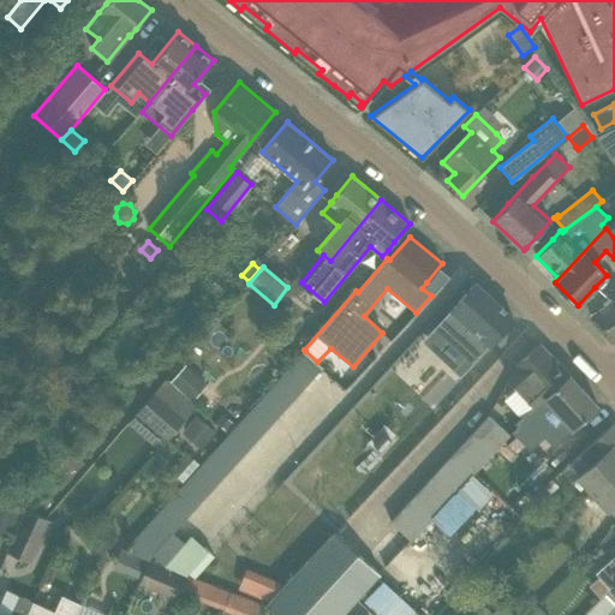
[(443,316),(436,324),(475,360),(497,336),(513,320),(475,284),(458,300),(443,316)]
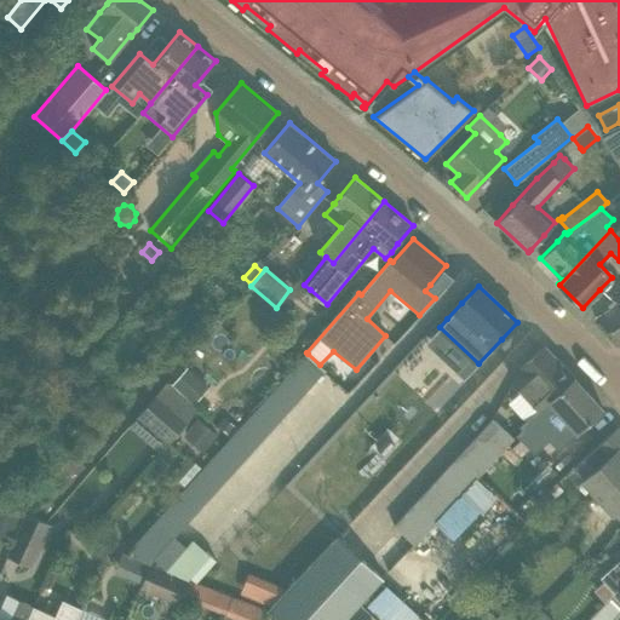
[(619,302),(596,319),(619,340),(619,302)]
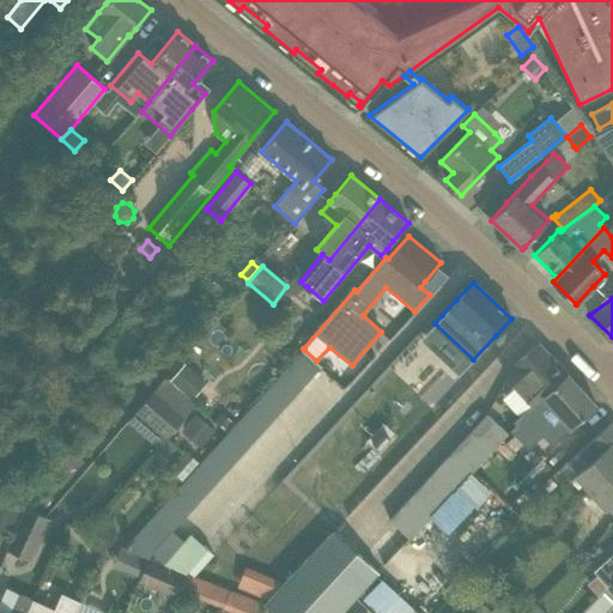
[(530,406),(566,374),(538,341),(520,358),(513,364),(516,369),(507,378),(530,406)]
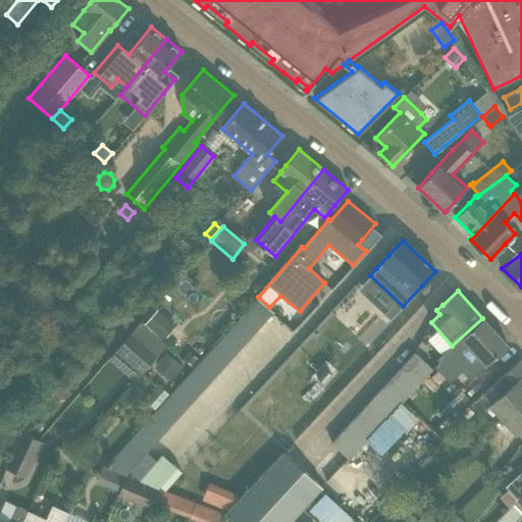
[(259,298),(252,306),(267,320),(274,312),(269,307),(259,298)]
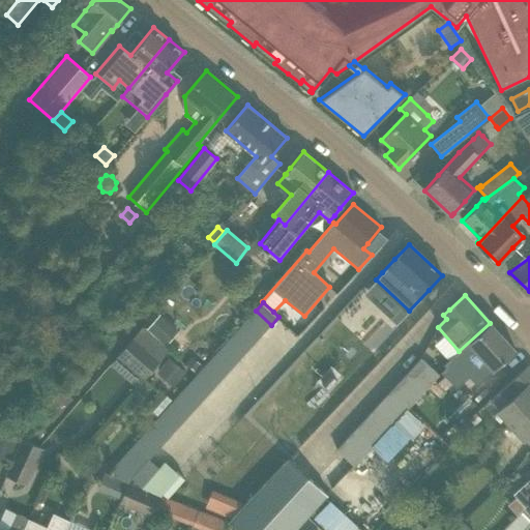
[(256,311),(248,319),(264,333),(271,325),(256,311)]
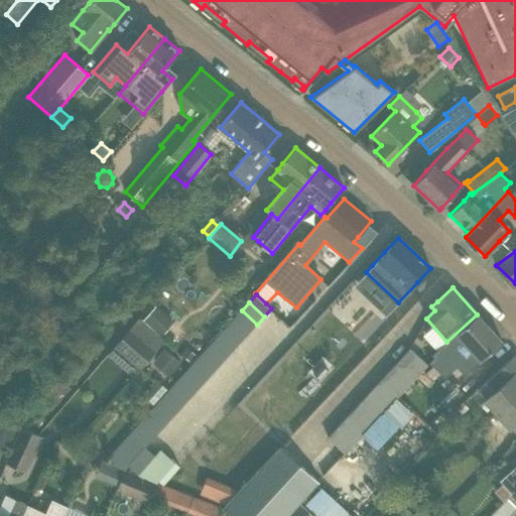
[(155,306),(142,320),(158,334),(170,319),(155,306)]
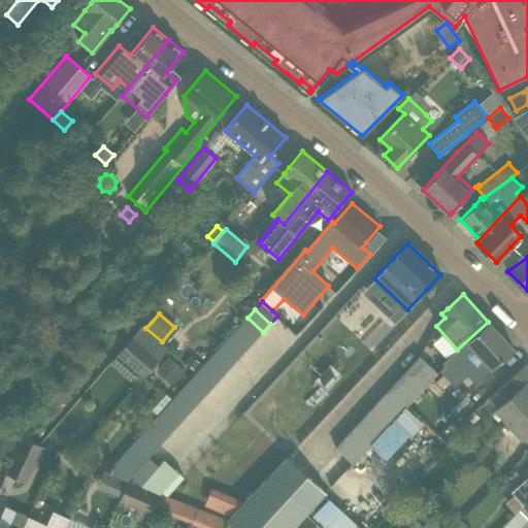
[(248,318),(240,326),(255,340),(263,332),(248,318)]
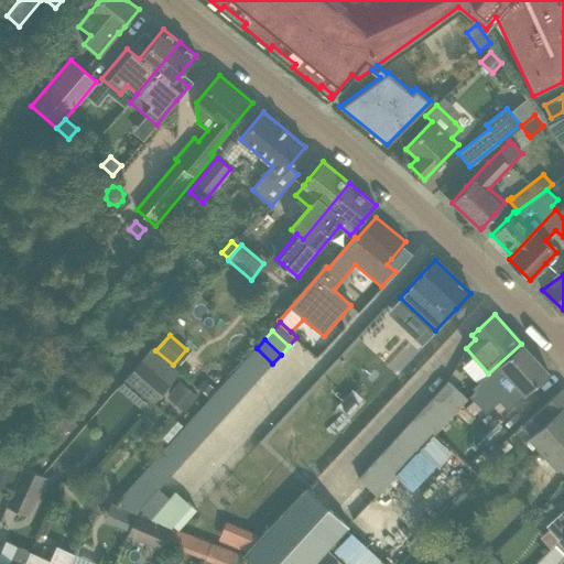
[(474,391),(469,396),(480,408),(494,396),(499,400),(503,397),(511,405),(524,393),(532,388),(549,372),(521,344),(488,373),(472,389),(474,391)]
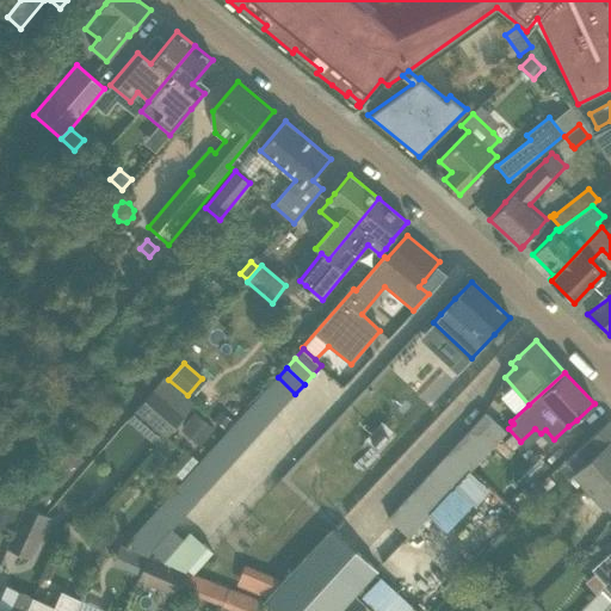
[(165,377),(137,409),(167,436),(195,402),(187,395),(168,380),(165,377)]
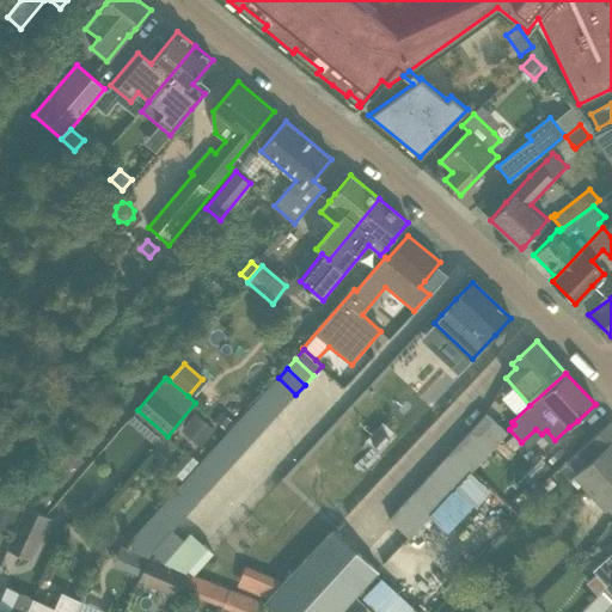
[(279,378),(269,387),(287,404),(295,395),(279,378)]
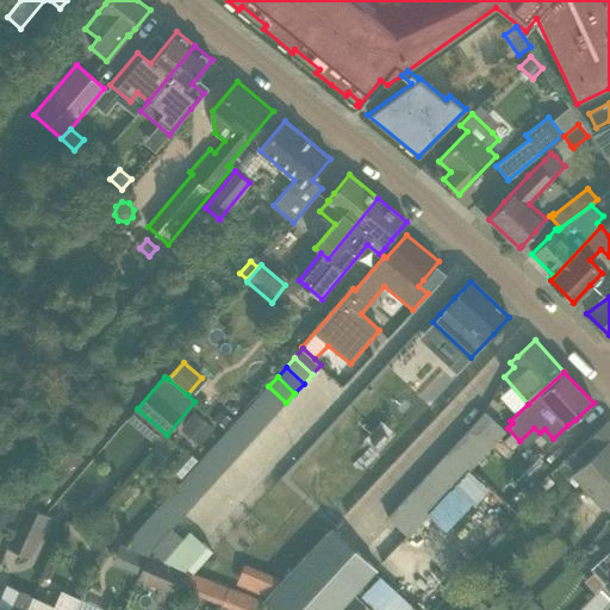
[(268,386),(260,396),(278,412),(286,403),(268,386)]
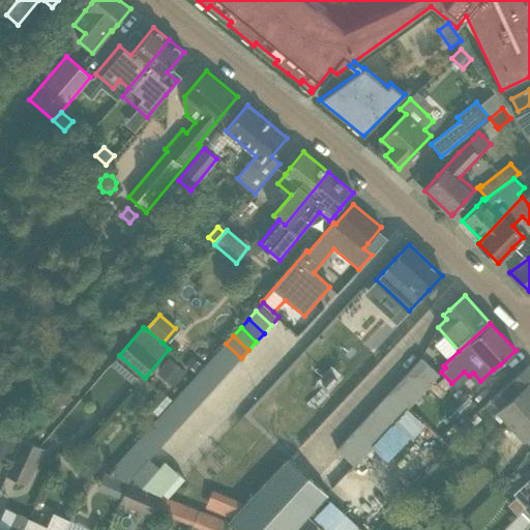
[(226,344),(218,352),(234,366),(241,358),(226,344)]
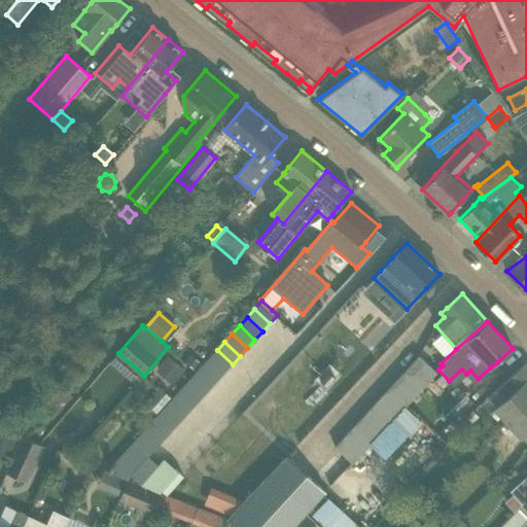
[(217,350),(210,358),(224,373),(233,364),(217,350)]
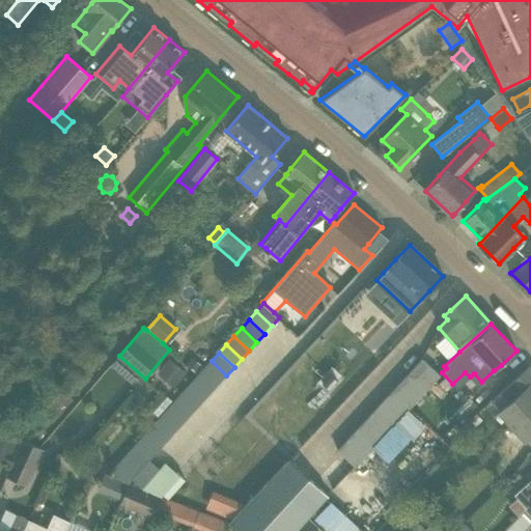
[(192,358),(187,364),(196,372),(201,366),(192,358)]
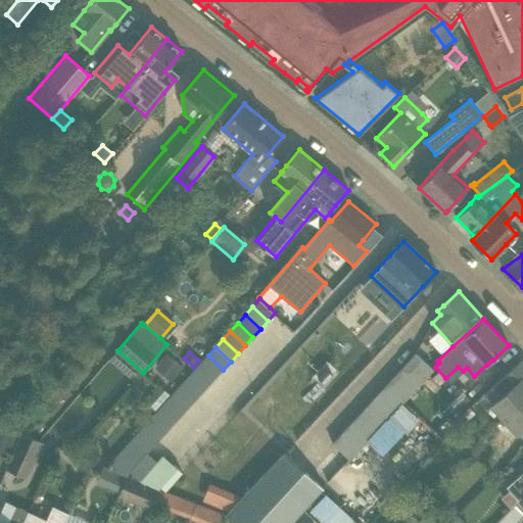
[(415,352),(401,366),(420,383),(433,369),(415,352)]
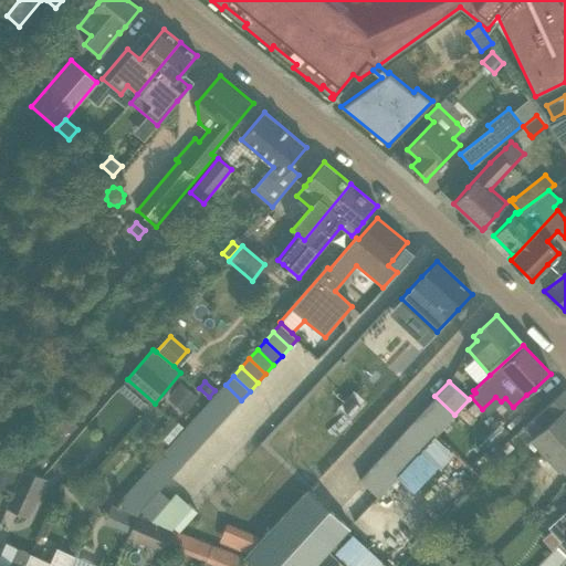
[(181,383),(169,397),(185,409),(197,396),(181,383)]
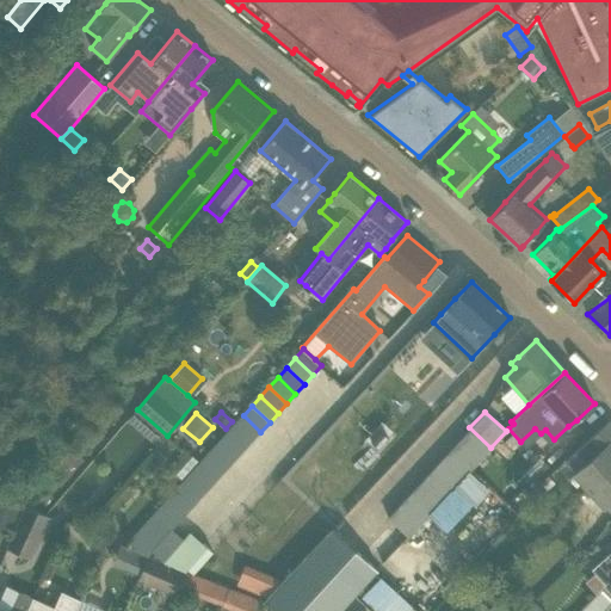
[(244,415),(234,425),(252,442),(260,432),(244,415)]
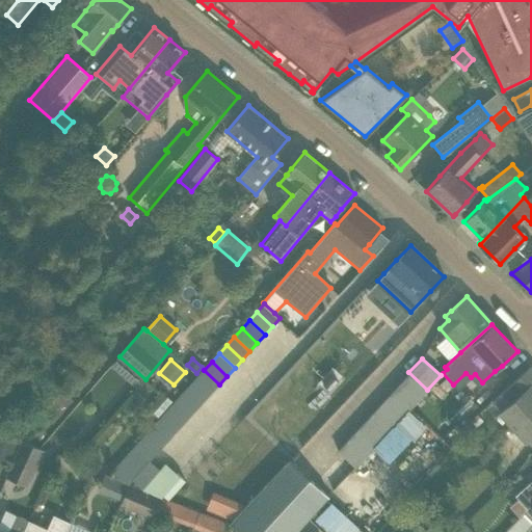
[(500,411),(513,425),(531,407),(531,368),(530,366),(493,399),(501,409),(500,411)]
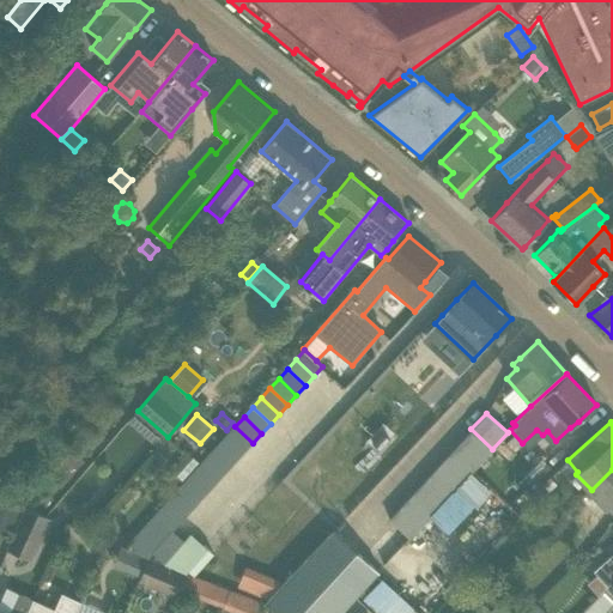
[(235,426),(226,436),(244,453),(253,443),(235,426)]
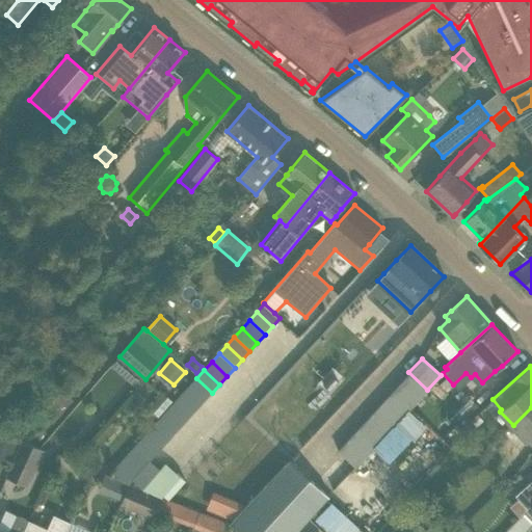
[(427,390),(408,372),(396,387),(415,403),(427,390)]
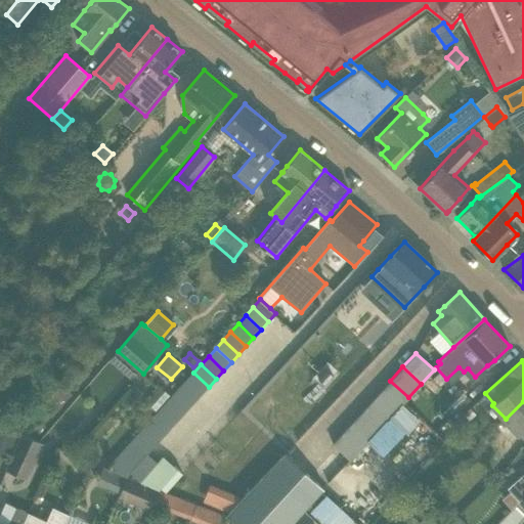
[(193,373),(186,381),(202,395),(209,387),(193,373)]
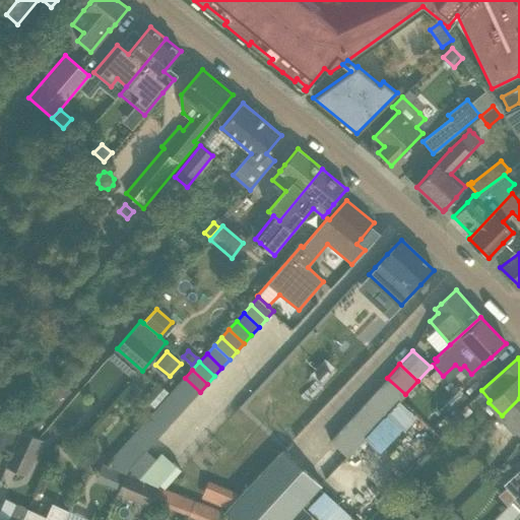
[(185,378),(178,386),(192,400),(200,392),(185,378)]
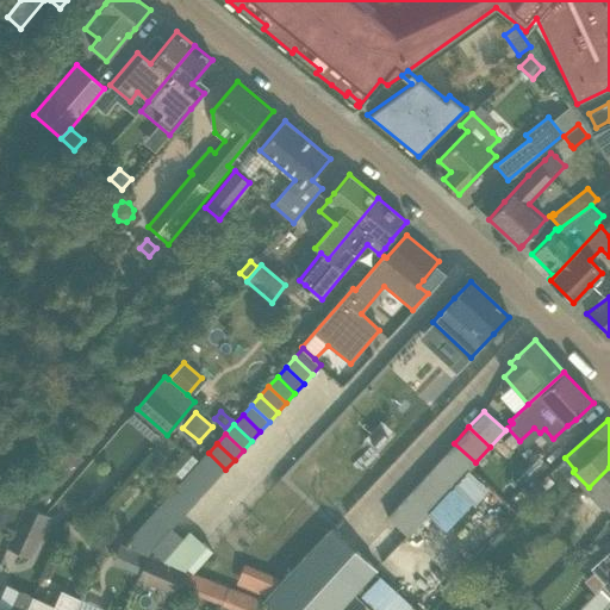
[(475,462),(454,443),(444,454),(466,473),(475,462)]
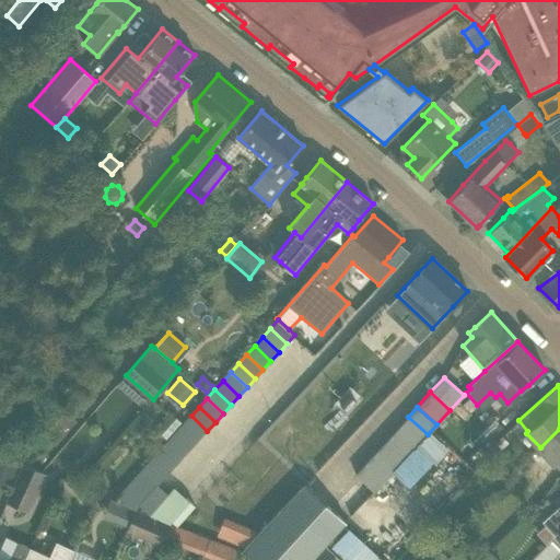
[(65,412),(48,432),(58,441),(74,421),(65,412)]
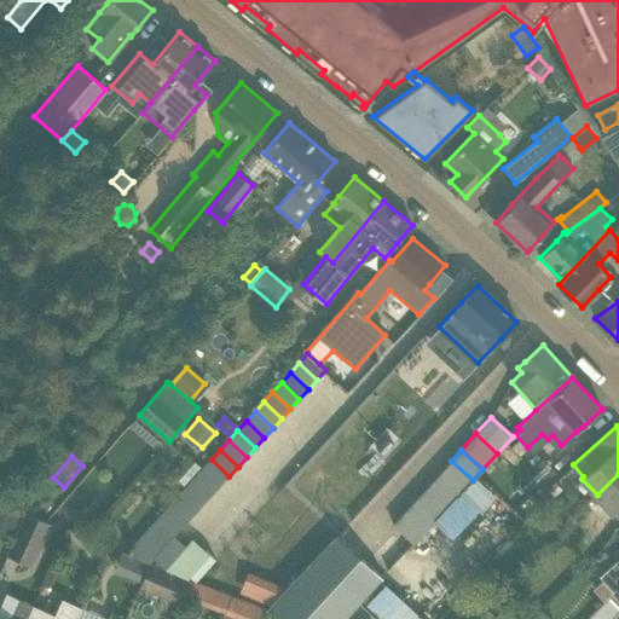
[(212,460),(202,469),(220,486),(229,476),(212,460)]
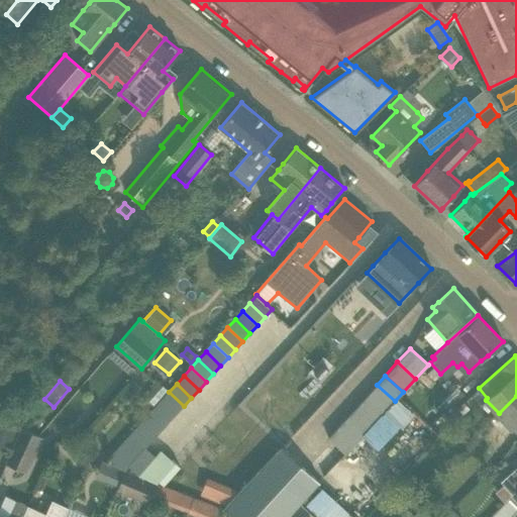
[(377,385),(369,393),(387,410),(395,401),(377,385)]
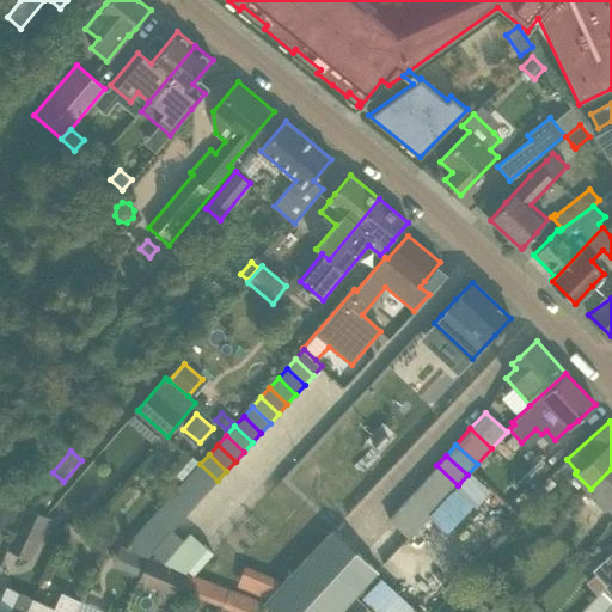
[(200,464),(191,473),(209,490),(218,481),(200,464)]
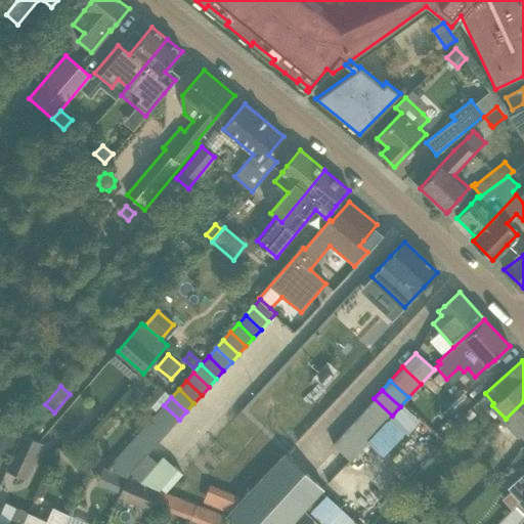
[(392,416),(374,398),(365,407),(384,425),(392,416)]
